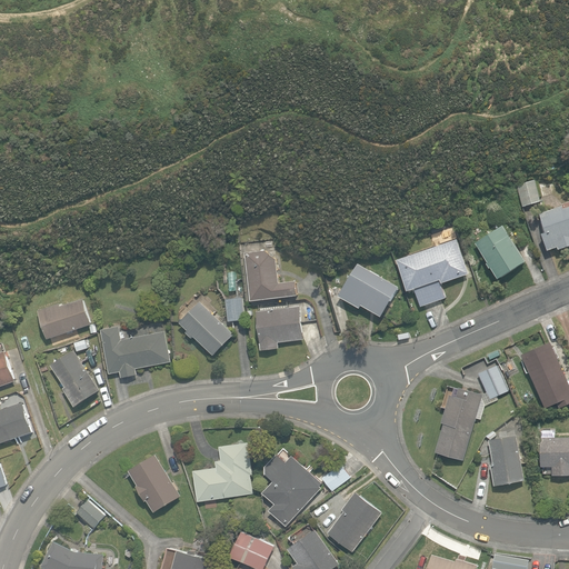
[(517,186),(523,207),(542,201),(536,180),(517,186)]
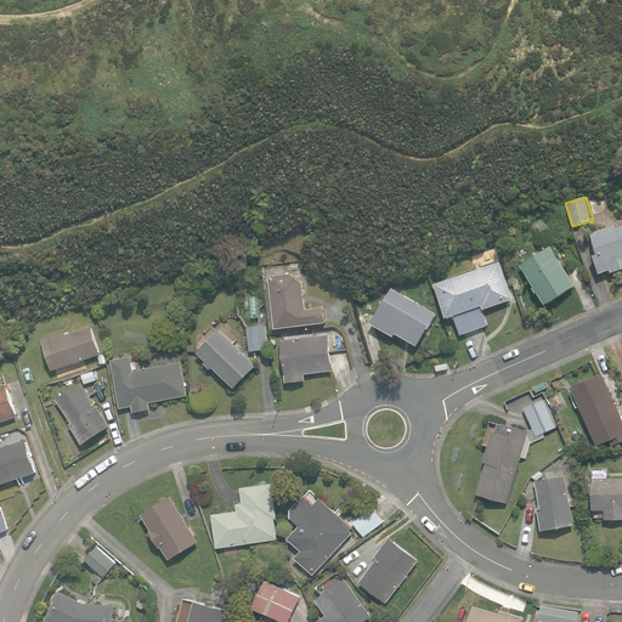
[(594,255),(600,273),(611,270),(611,272),(621,269),(621,221),(615,224),(615,225),(592,232),(598,254),(594,255)]
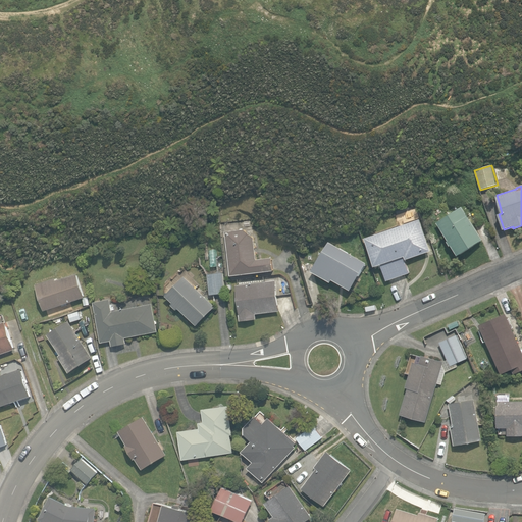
[(452,245),(459,256),(483,240),(462,207),(436,223),(449,241),(447,242),(450,246),(452,245)]
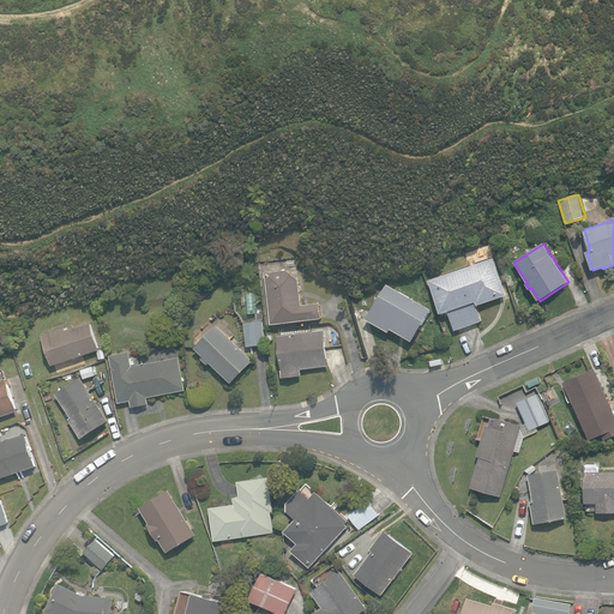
[(449,312),(455,330),(481,321),(474,302),(476,302),(477,306),(506,296),(494,259),(429,281),(441,314),(449,312)]
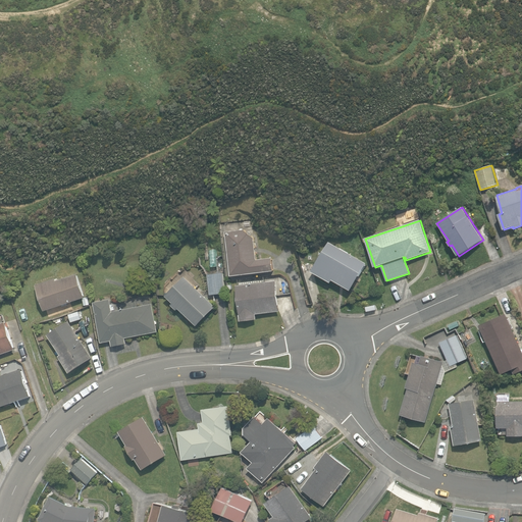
[(225,231),(230,276),(273,271),(271,258),(257,260),(254,238),(244,229),(225,231)]
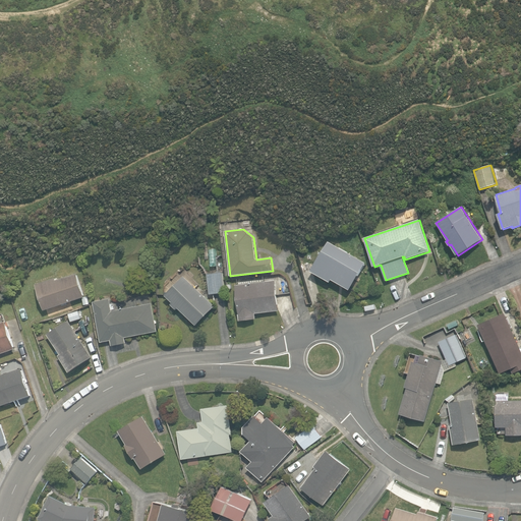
[(332,279),(350,290),(365,264),(328,242),(323,251),(311,271),(323,278),(330,282),(332,279)]
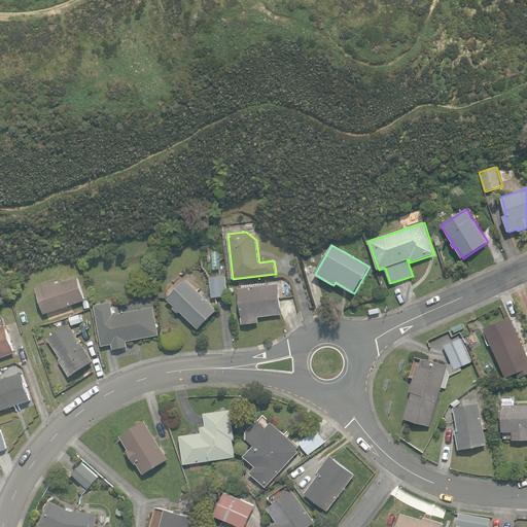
[(37,287),(46,314),(85,300),(77,276),(57,283),(56,281),(37,287)]
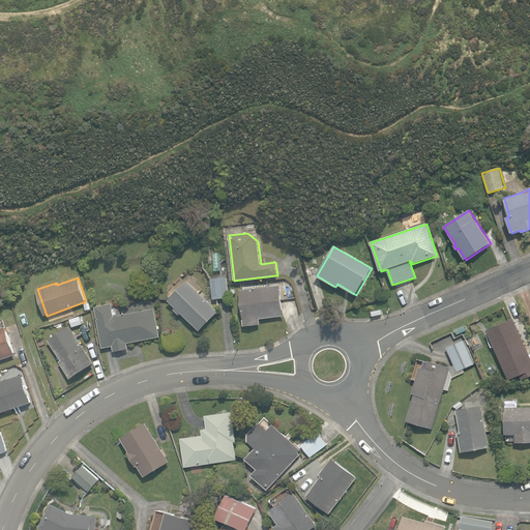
[(211,278),(213,299),(229,297),(226,277),(211,278)]
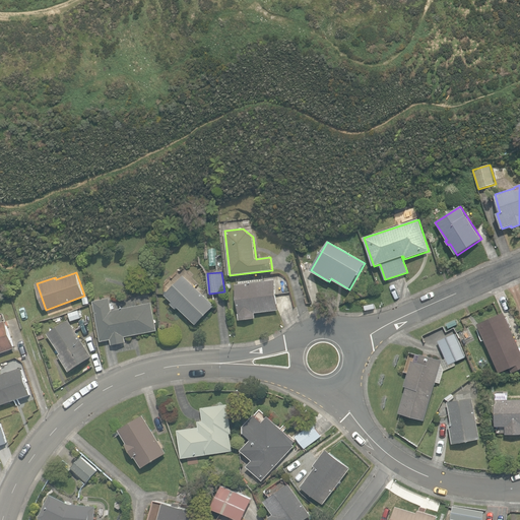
[(178,307),(196,324),(214,305),(184,275),(166,295),(173,302),(172,304),(177,309),(178,307)]
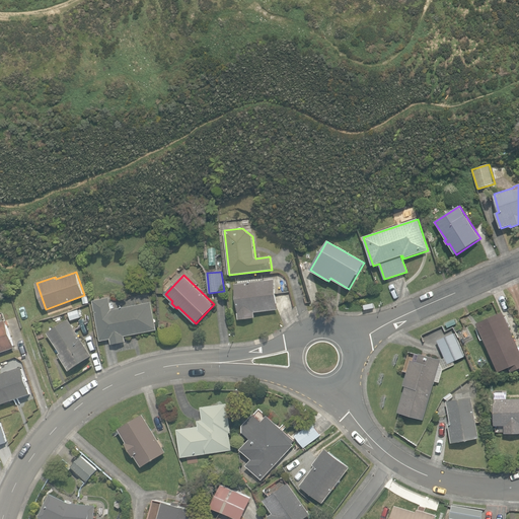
[(234,285),(239,319),(254,318),(253,312),(277,309),(274,280),(234,285)]
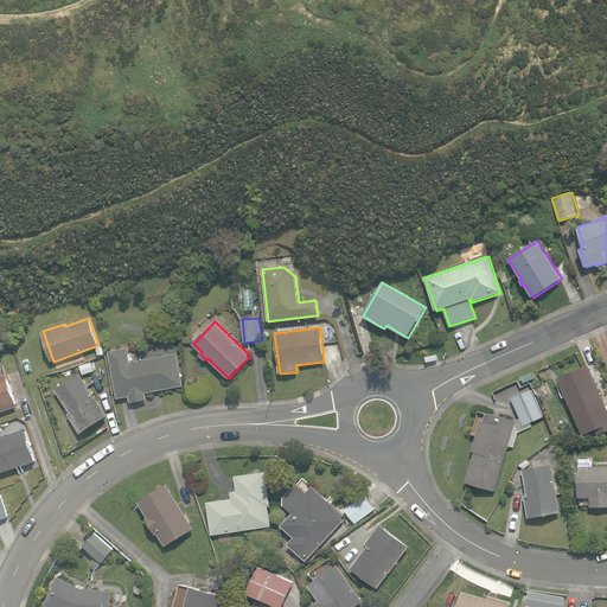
[(129,396),(131,402),(147,398),(146,393),(183,385),(177,353),(132,363),(128,347),(109,352),(117,398),(129,396)]
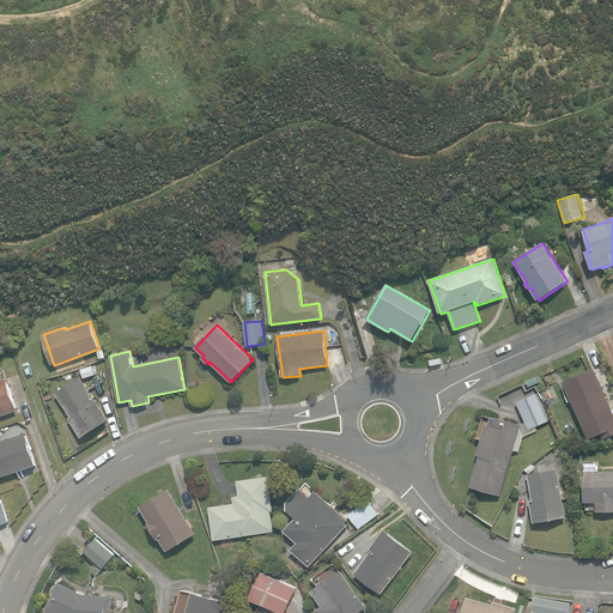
[(430,360),(431,368),(442,366),(439,358),(430,360)]
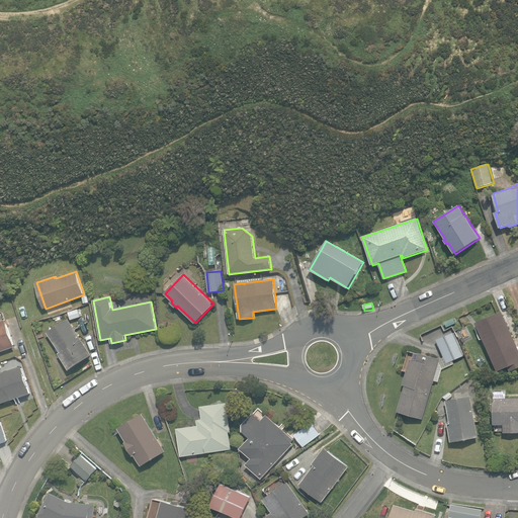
[(517,347),(502,312),(476,324),(497,372),(507,368),(509,372),(517,368),(517,347)]
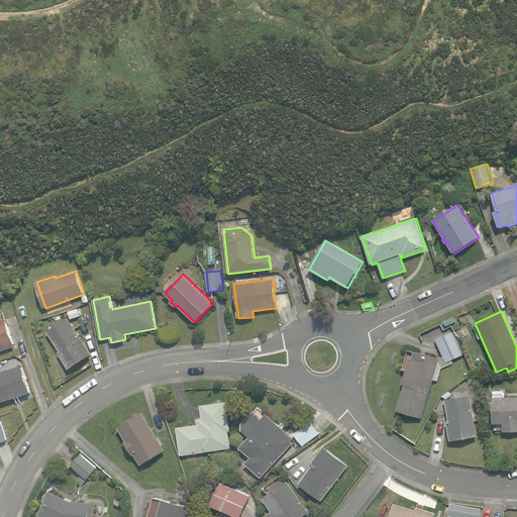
[(59,353),(69,369),(92,354),(69,318),(47,331),(61,351),(59,353)]
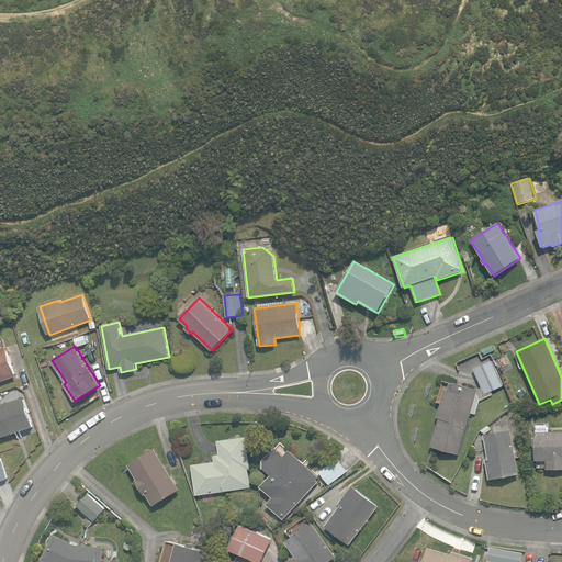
[(482,351),(484,356),(494,350),(492,346),(482,351)]
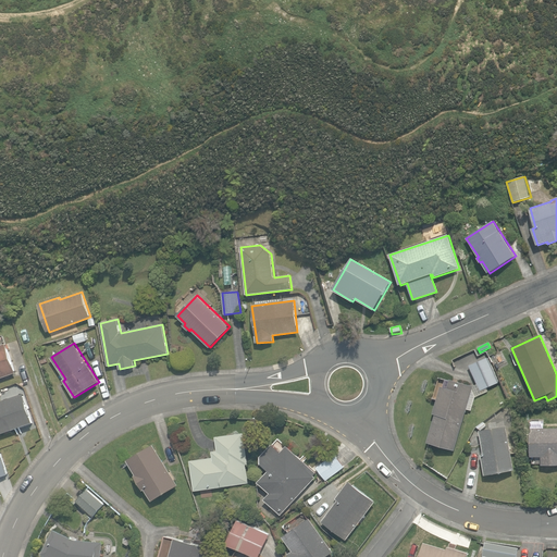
[(0,345),(0,378),(16,373),(5,344),(0,345)]
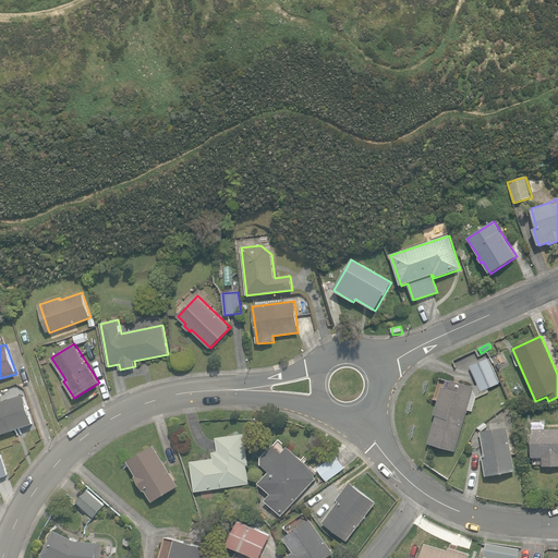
[(427,443),(456,451),(468,410),(472,411),(476,398),(489,392),(487,389),(499,384),(488,358),(470,366),(477,385),(473,386),(451,379),(448,389),(441,387),(434,414),(436,415),(427,443)]
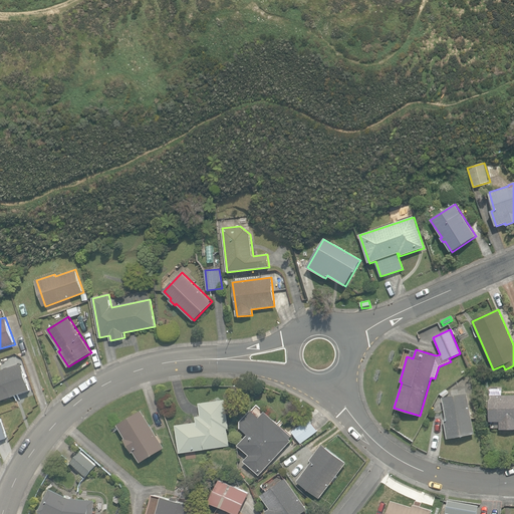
[(0,370),(0,400),(31,390),(21,363),(0,370)]
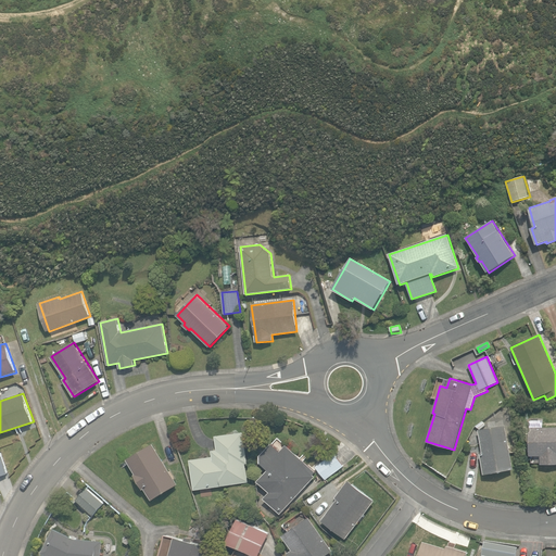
[(480,453),(484,475),(514,469),(505,425),(479,429),(483,453),(480,453)]
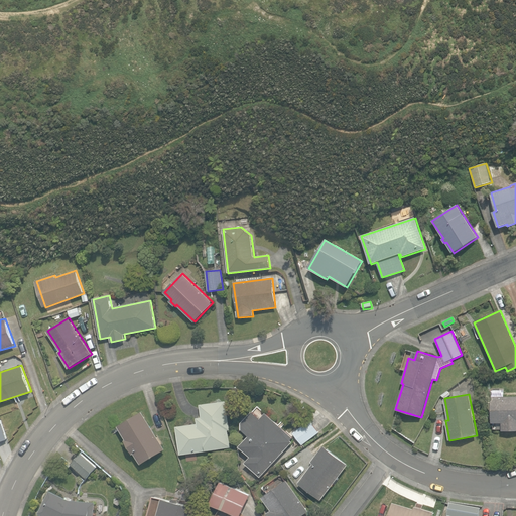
[(502,423),(502,430),(515,430),(515,395),(492,396),(492,423),(502,423)]
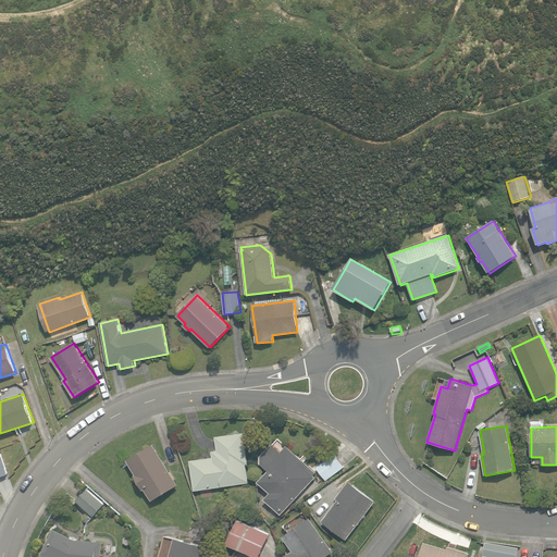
[(192,460),(196,491),(248,483),(246,465),(248,465),(244,433),(215,436),(217,450),(212,452),(213,457),(192,460)]
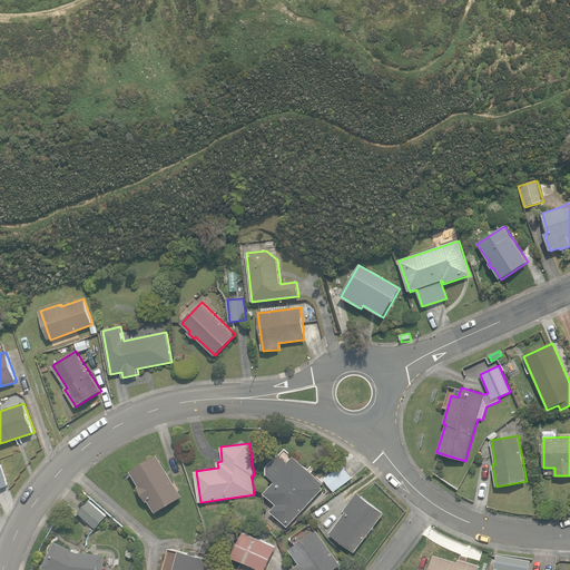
[(294,455),(285,448),(267,468),(267,474),(276,482),(265,493),(277,504),(271,511),(287,527),(324,489),(322,487),(324,483),(294,455)]
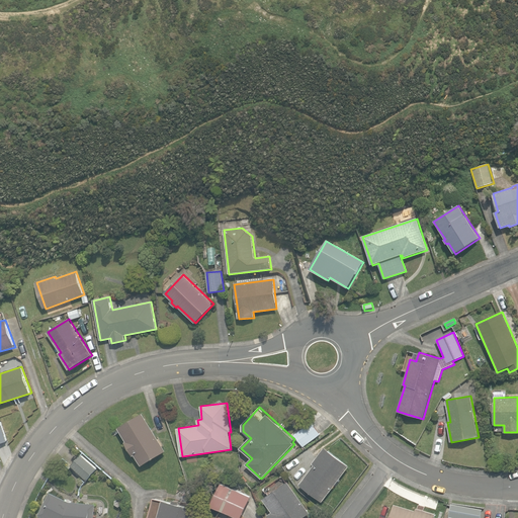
[(136,454),(142,465),(166,451),(143,414),(118,428),(127,441),(125,442),(134,455),(136,454)]
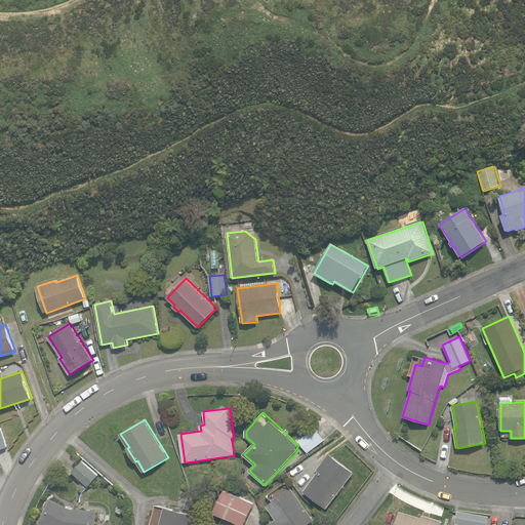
[(298,441),(308,452),(325,440),(316,428),(298,441)]
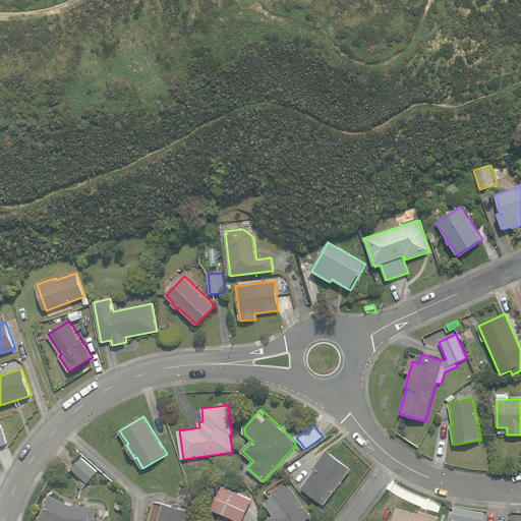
[(323,503),(325,505),(352,469),(350,468),(327,450),(323,456),(314,466),(317,468),(302,487),(323,503)]
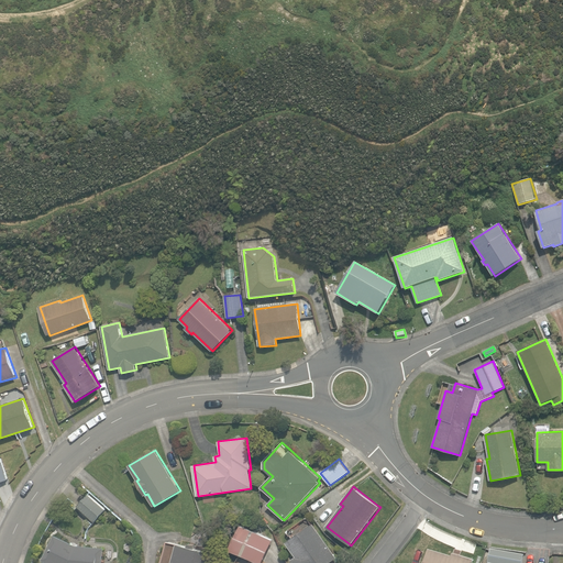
[(77,506),(95,521),(106,509),(88,494),(77,506)]
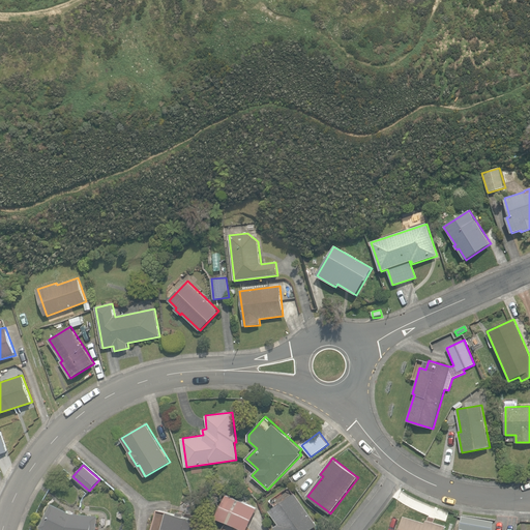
[(274,527),(276,529),(310,529),(318,525),(295,493),(270,510),(280,524),(274,527)]
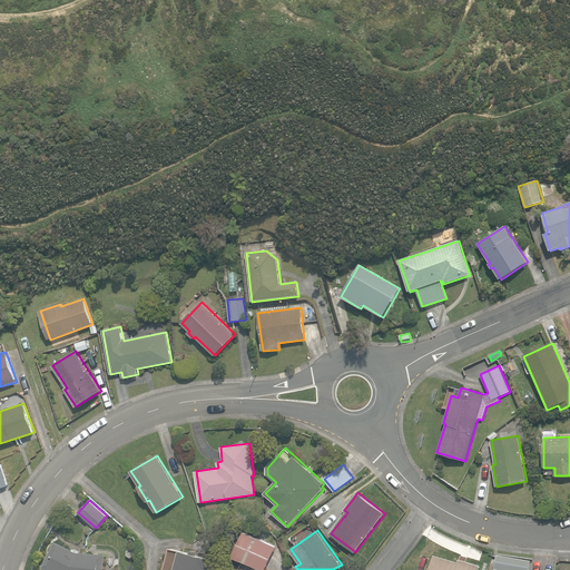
[(233,558),(259,569),(263,569),(275,546),(245,531),(233,558)]
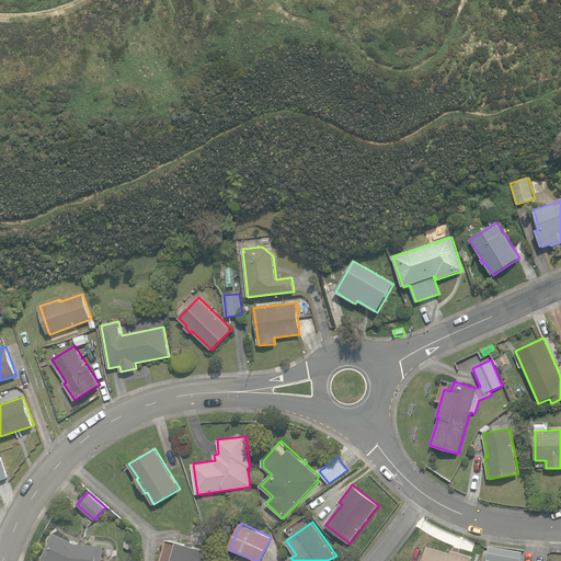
[(48,560),(102,560),(104,547),(77,545),(55,534),(43,558),(48,560)]
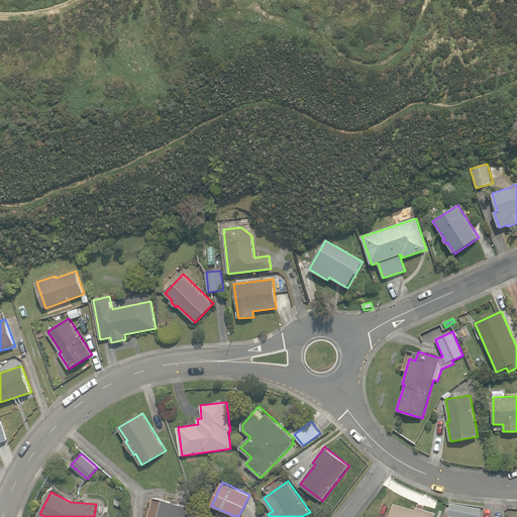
[(172,502),(153,498),(147,516),(188,516),(191,507),(179,504),(180,501),(173,499),(172,502)]
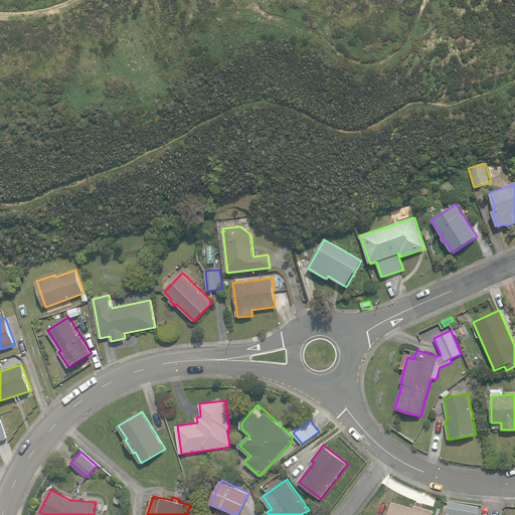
[(123,502),(123,501),(123,500),(123,499),(122,499),(122,498),(121,498),(121,497),(120,497),(119,497),(118,497),(117,497),(116,497),(116,498),(115,498),(115,499),(115,500),(114,500),(114,501),(114,502),(115,502),(115,503),(115,504),(116,504),(116,505),(117,505),(118,505),(119,505),(120,505),(121,505),(122,504),(122,503),(123,503),(123,502)]
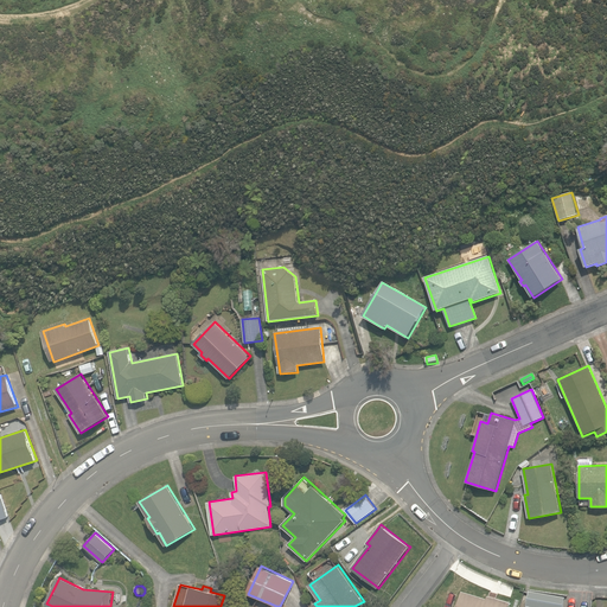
[(458,606),(509,606),(510,602),(489,595),(487,598),(462,590),(458,606)]
